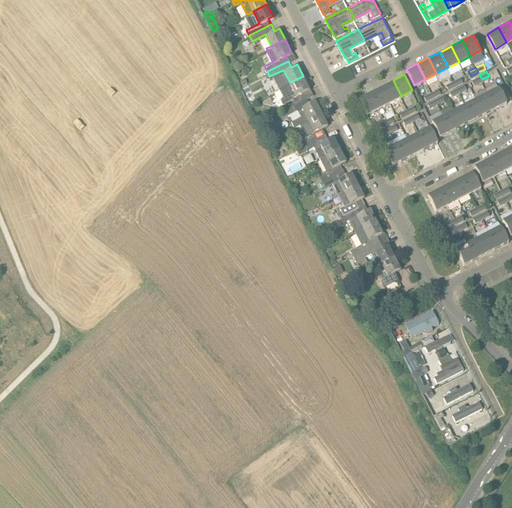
[(455,84),(463,80),(460,75),(453,79),(455,84)]
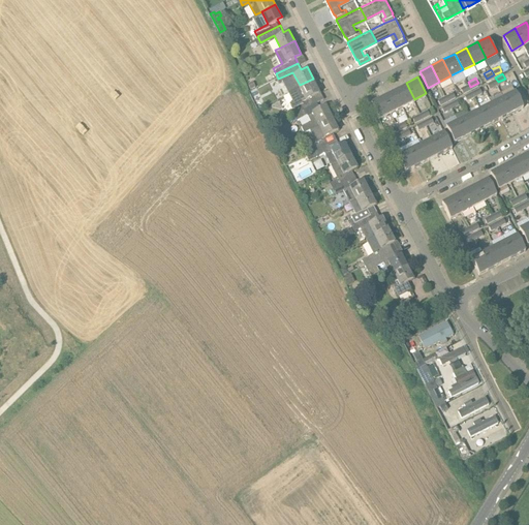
[(490,86),(498,82),(495,78),(488,81),(490,86)]
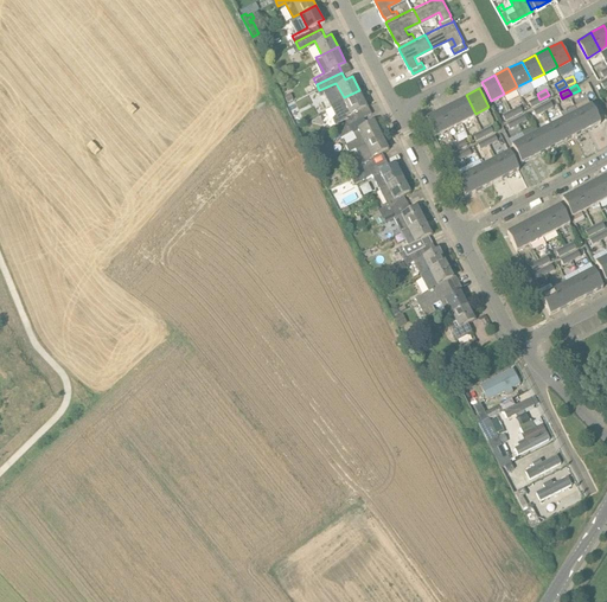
[(333,130),(364,114),(359,107),(366,103),(359,90),(344,97),(331,104),(336,113),(334,114),(333,115),(333,116),(333,117),(333,119),(333,120),(334,122),(330,125),(332,130),(333,130)]
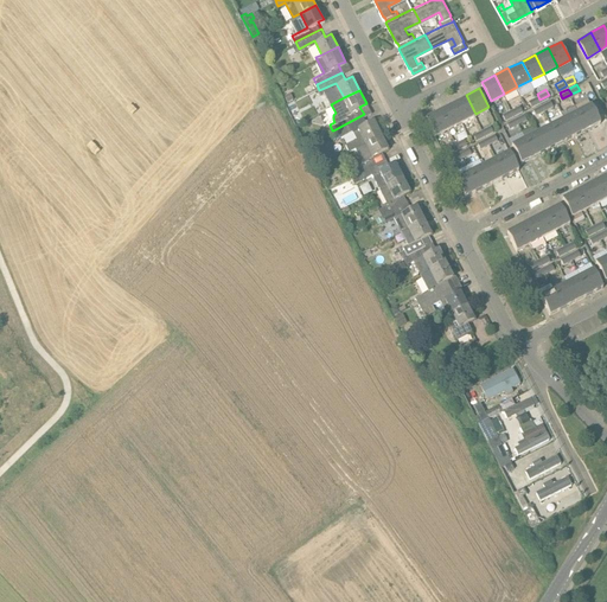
[(531,103),(540,100),(537,94),(529,97),(531,103)]
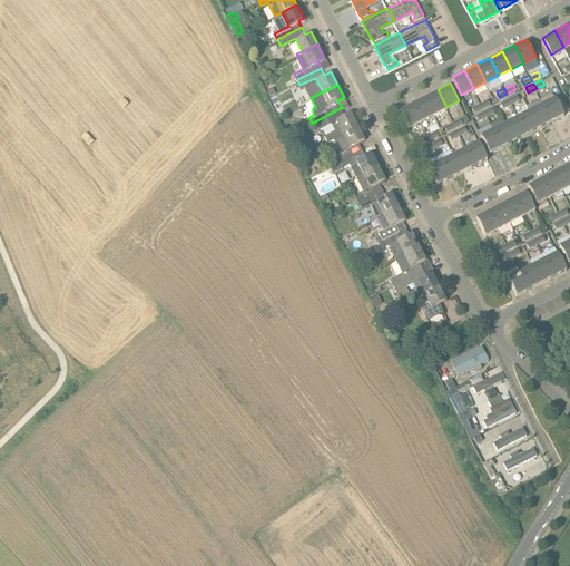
[(434,113),(446,107),(438,89),(425,96),(434,113)]
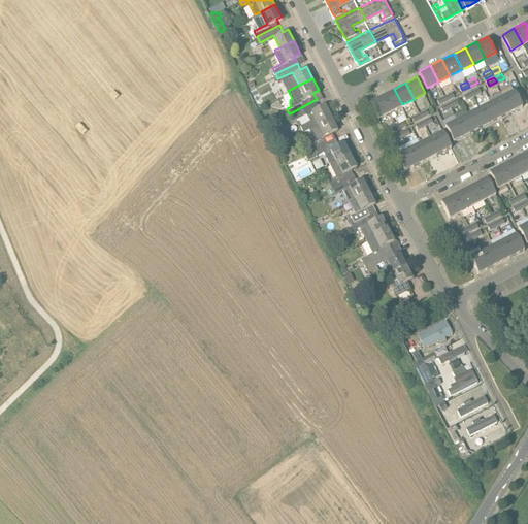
[(473,94),(482,90),(479,85),(471,89),(473,94)]
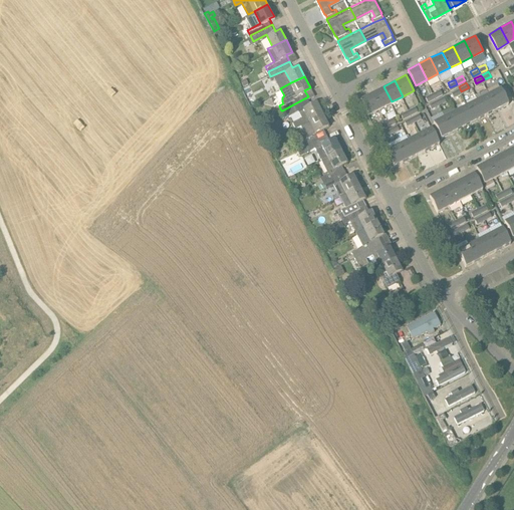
[(489,91),(497,106),(509,101),(501,85),(489,91)]
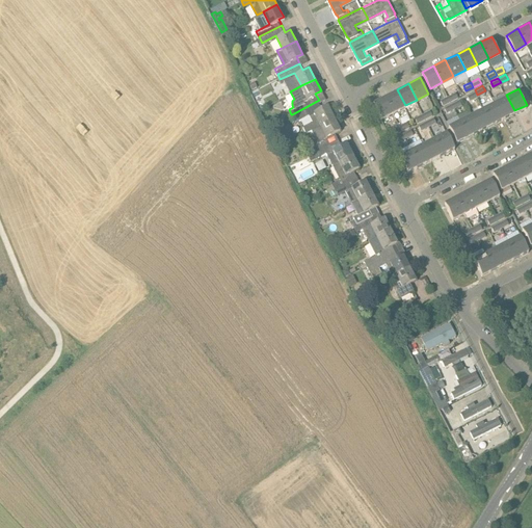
[(394,111),(405,105),(397,89),(386,95),(394,111)]
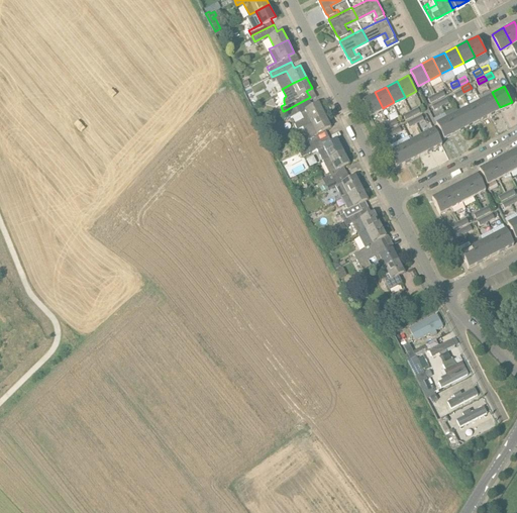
[(437,96),(445,92),(442,87),(435,91),(437,96)]
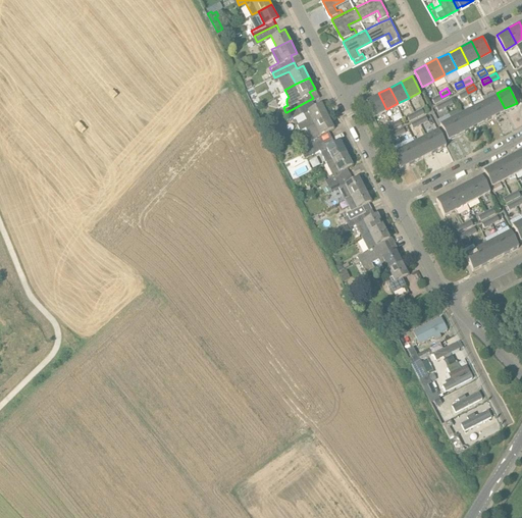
[(461,96),(468,93),(466,88),(459,92),(461,96)]
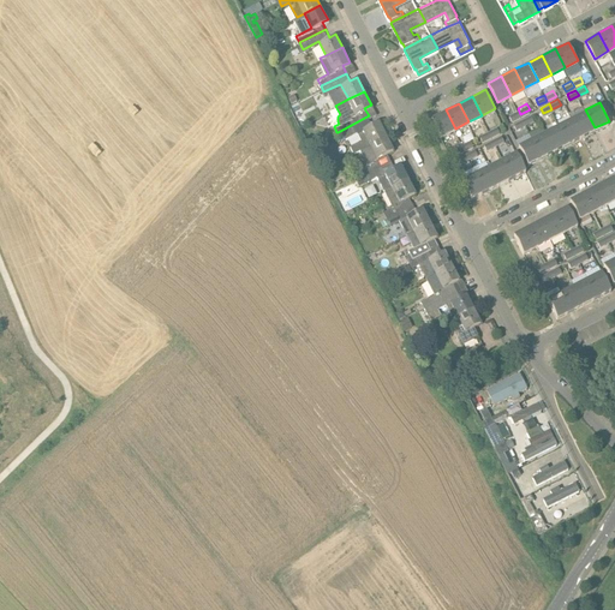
[(505,115),(508,120),(520,114),(518,108),(505,115)]
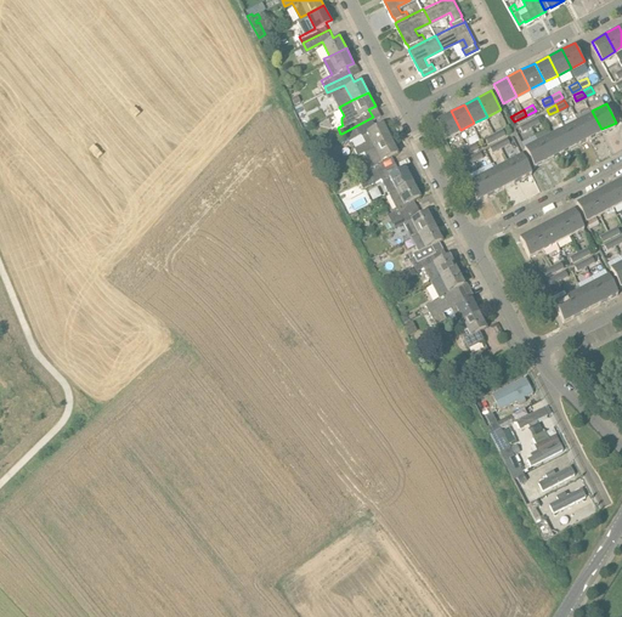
[(446,137),(461,130),(451,111),(436,118),(446,137)]
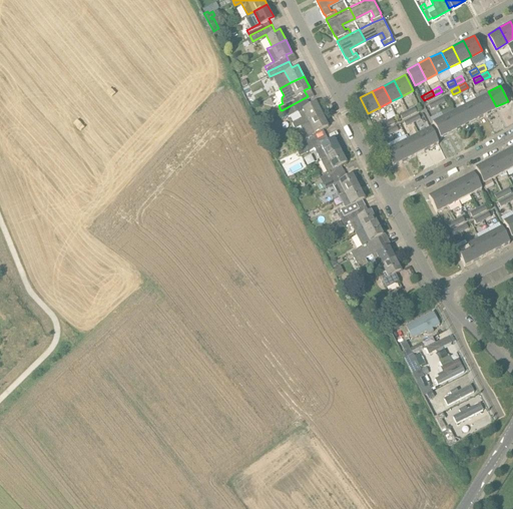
[(485,112),(496,106),(488,91),(477,96),(485,112)]
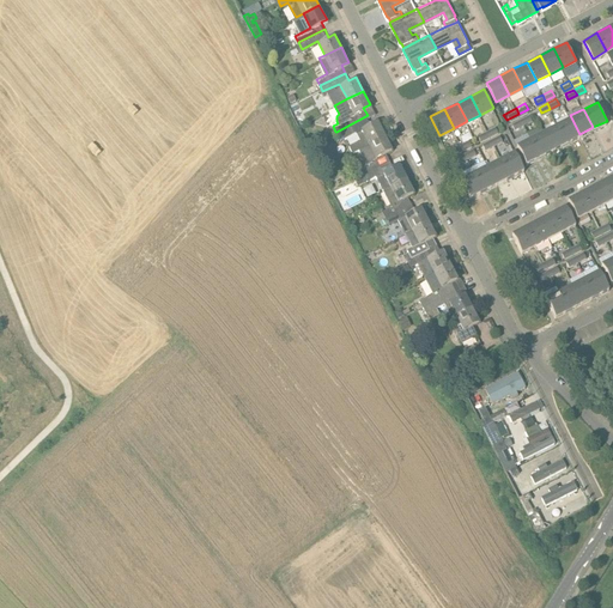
[(523,122),(533,117),(529,113),(521,117),(523,122)]
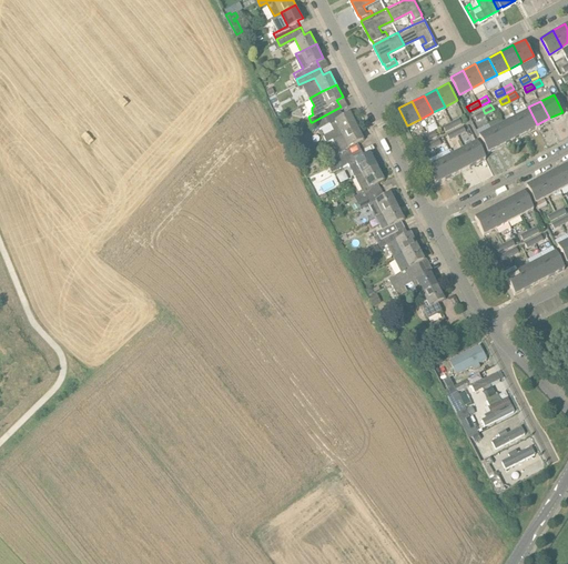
[(333,136),(356,123),(350,111),(344,114),(341,107),(312,122),(315,128),(330,120),(333,127),(323,132),(326,139),(333,136)]
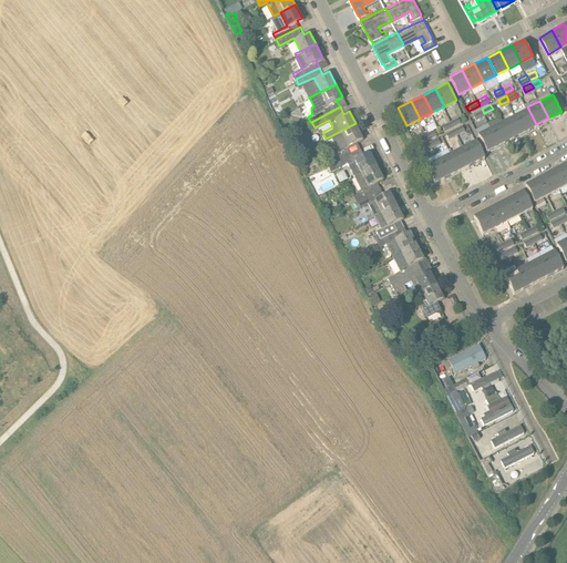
[(524,131),(536,124),(527,106),(515,113),(524,131)]
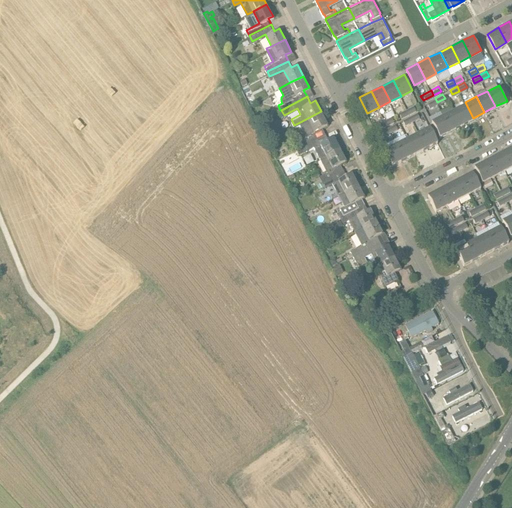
[(430,105),(430,106),(437,102),(435,98),(424,103),(426,107),(430,105)]
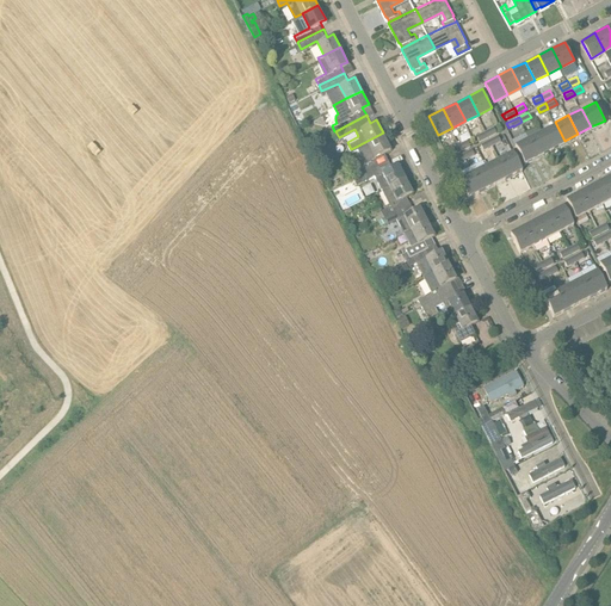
[(551,147),(565,141),(555,122),(542,129),(551,147)]
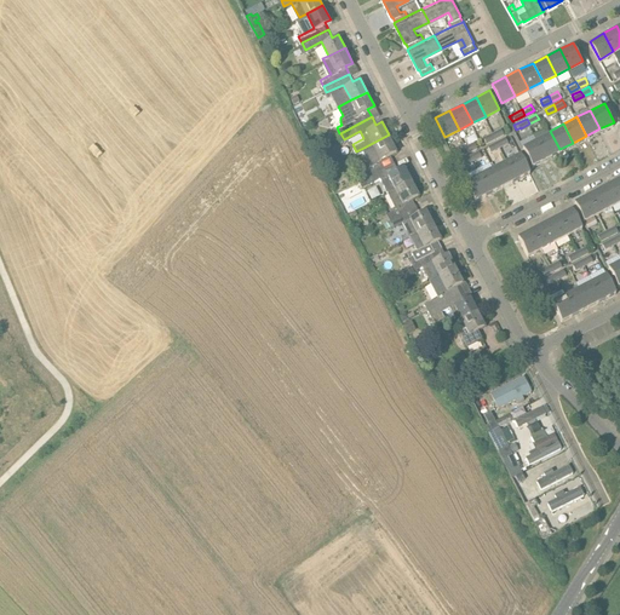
[(495,136),(504,131),(501,125),(493,130),(495,136)]
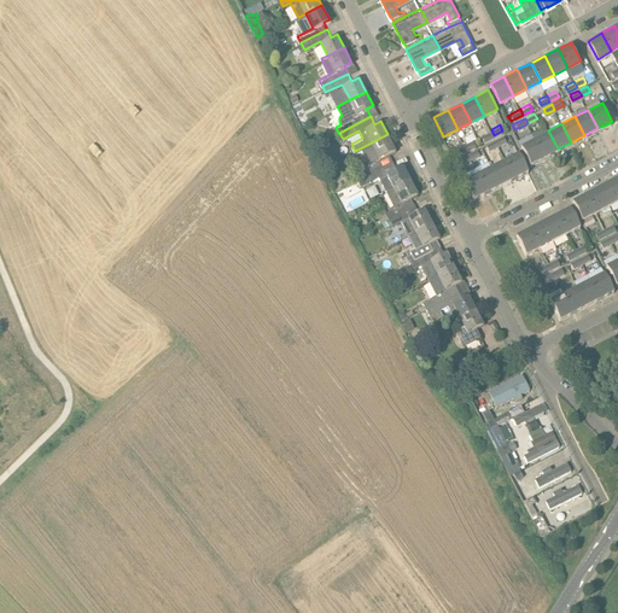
[(485,139),(494,135),(491,129),(482,133),(485,139)]
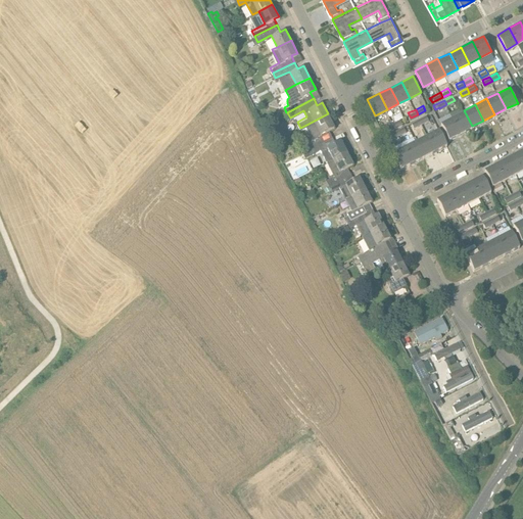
[(461,132),(472,126),(464,110),(453,115),(461,132)]
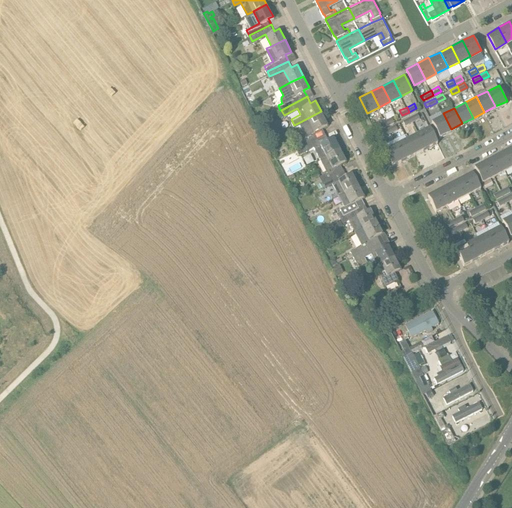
[(413,119),(420,115),(417,110),(410,114),(413,119)]
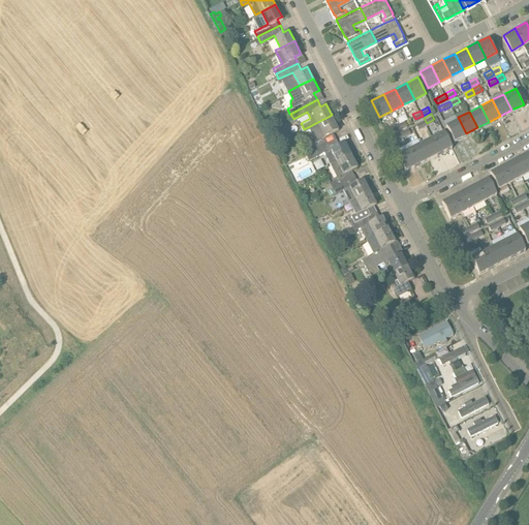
[(309,150),(336,136),(333,130),(338,127),(332,115),(310,126),(316,140),(307,145),(309,150)]
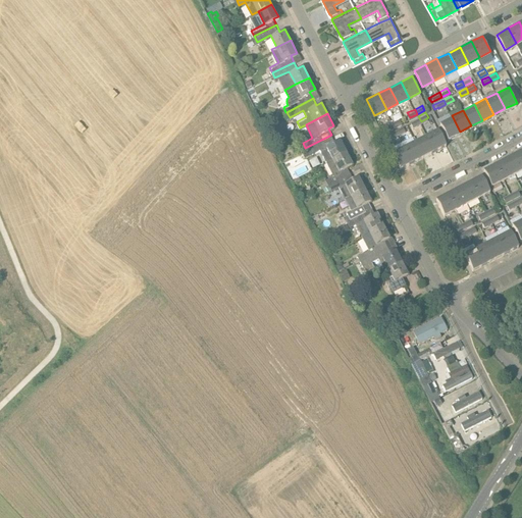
[(449,138),(460,132),(452,115),(440,121),(449,138)]
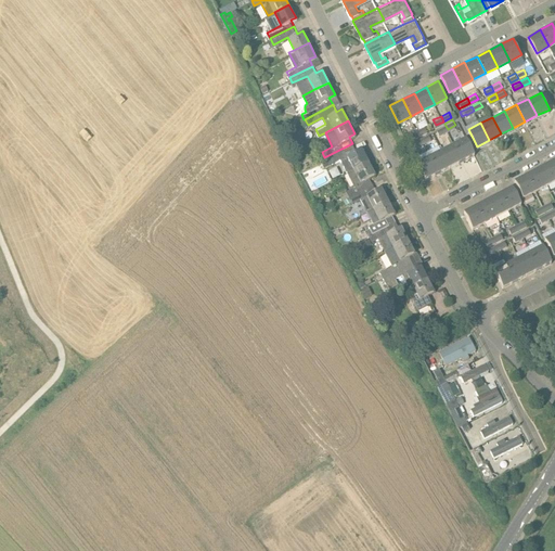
[(440,133),(448,129),(444,124),(437,128),(440,133)]
